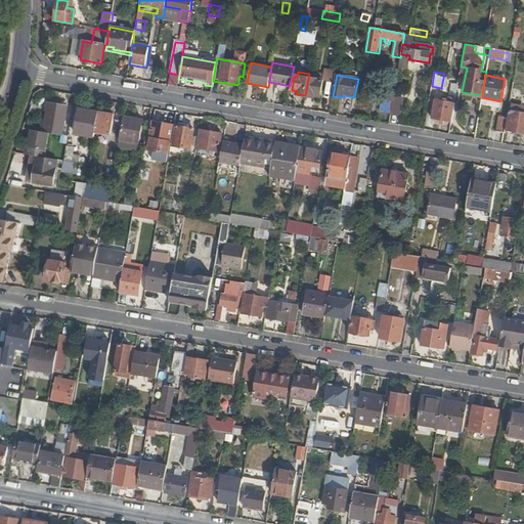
[(308,79),(305,95),(314,97),(314,94),(320,95),(322,81),(308,79)]
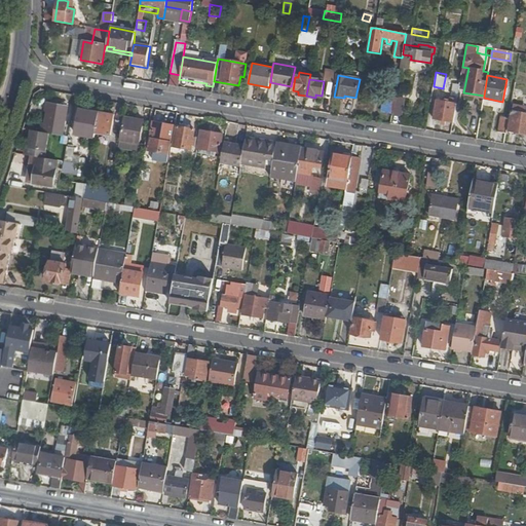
[(395,99),(391,114),(400,115),(402,100),(395,99)]
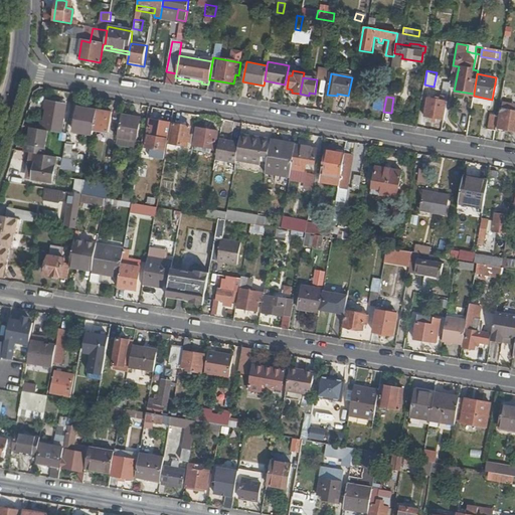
[(425,117),(444,120),(448,99),(443,98),(438,97),(438,100),(427,99),(425,117)]
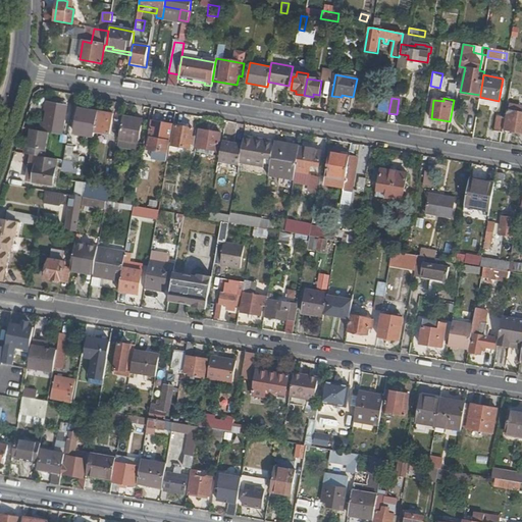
[(45,123),(43,133),(46,133),(61,136),(66,106),(47,103),(46,110),(47,110),(45,123)]
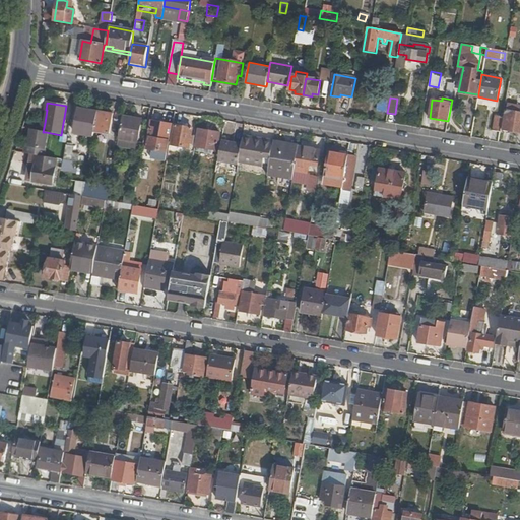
[(519,105),(507,103),(506,110),(519,113),(519,110),(519,105)]
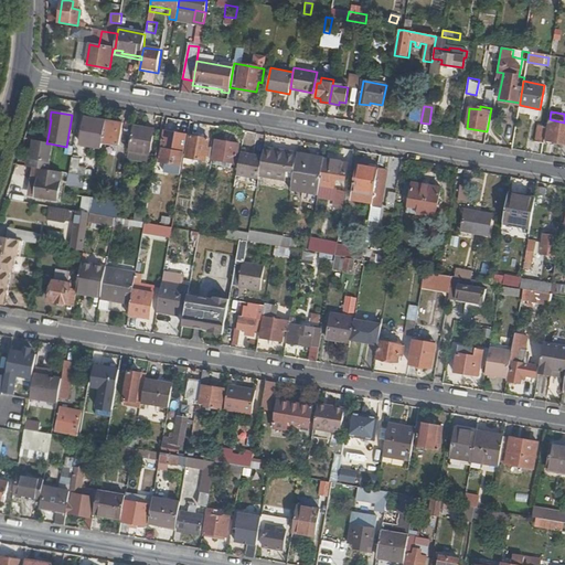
[(103,142),(106,121),(94,119),(86,117),(82,145),(85,145),(102,148),(103,142)]
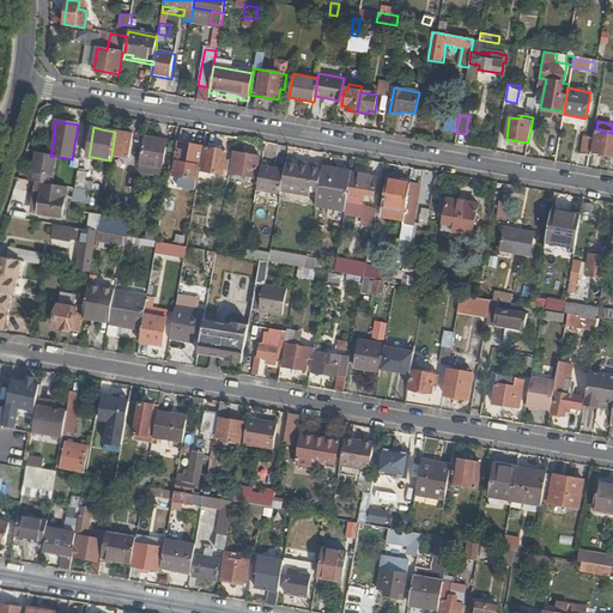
[(612,156),(612,132),(612,133),(596,129),(592,152),(612,156)]
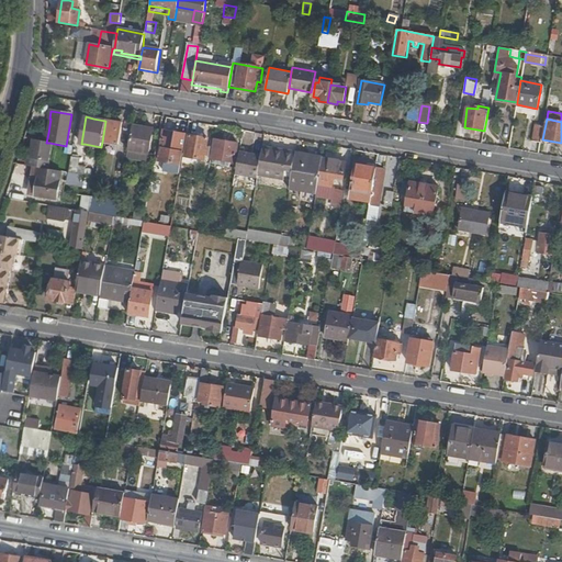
[(122,124),(105,121),(102,142),(119,145),(122,124)]
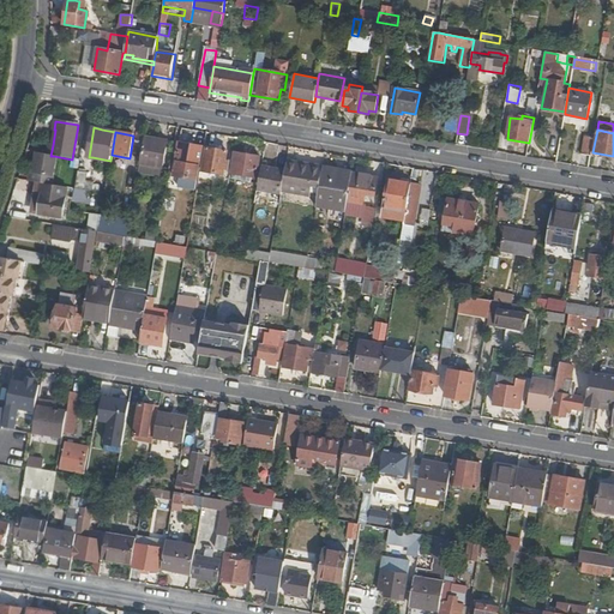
[(167,139),(145,136),(140,163),(158,167),(162,167),(167,139)]
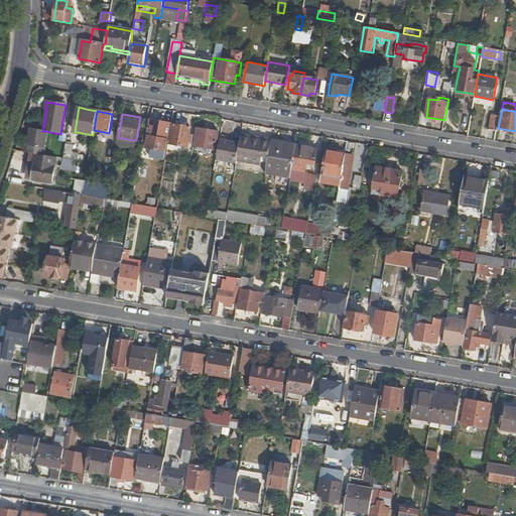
[(488,129),(496,130),(499,115),(492,114),(488,129)]
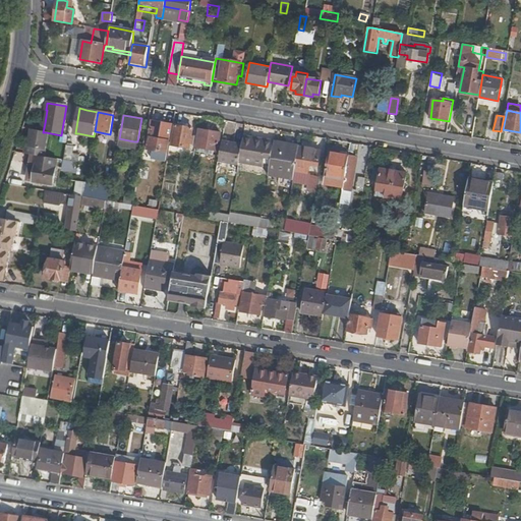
[(165,154),(168,155),(173,124),(152,121),(150,135),(146,135),(142,150),(150,151),(165,154)]
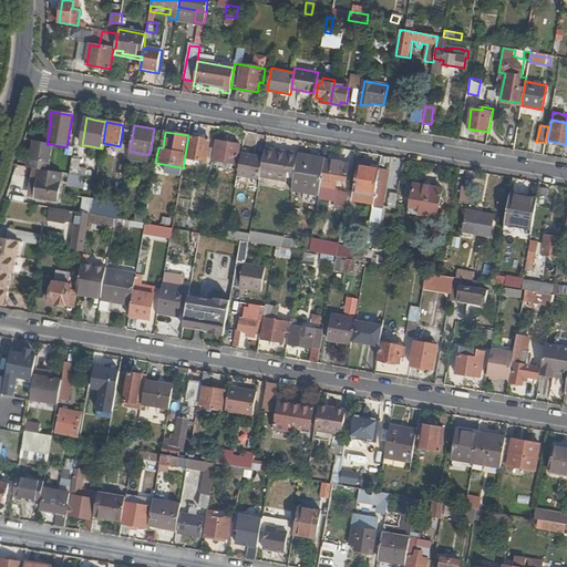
[(205,161),(206,156),(208,140),(192,136),(187,158),(195,160),(195,163),(196,164),(198,165),(199,163),(199,161),(205,161)]
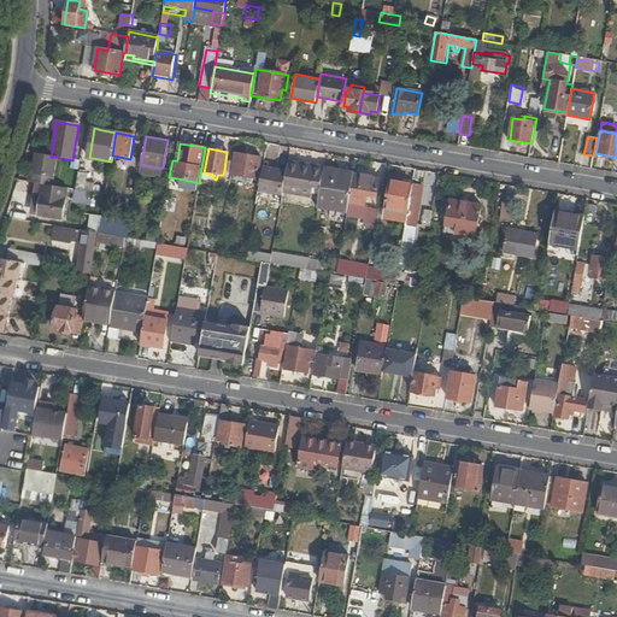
[(34,153),(29,181),(41,183),(50,184),(54,157),(51,157),(47,156),(34,153)]
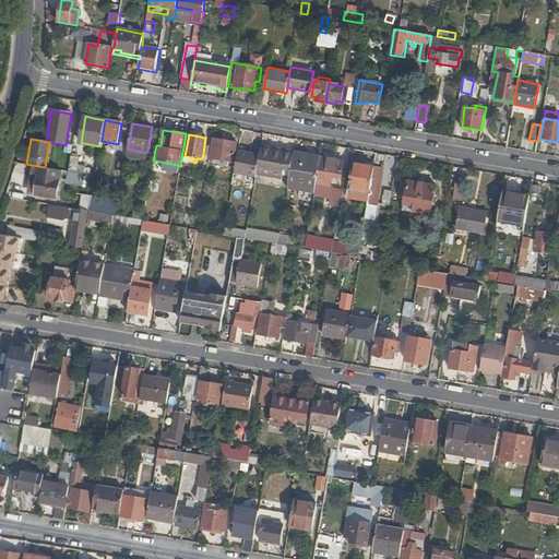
[(211,157),(219,159),(233,162),(236,143),(214,139),(211,157)]
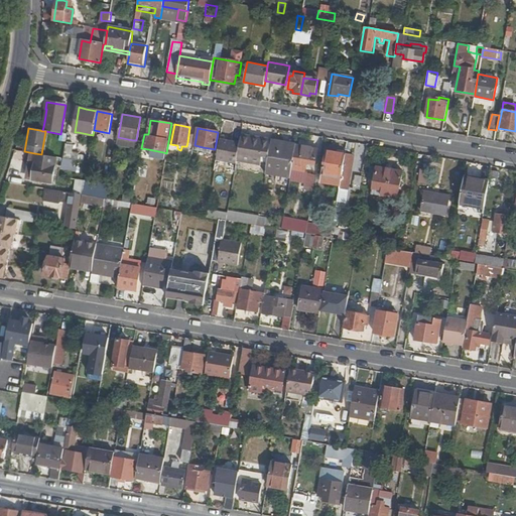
[(93,135),(78,132),(78,135),(83,136),(82,141),(92,143),(93,135)]
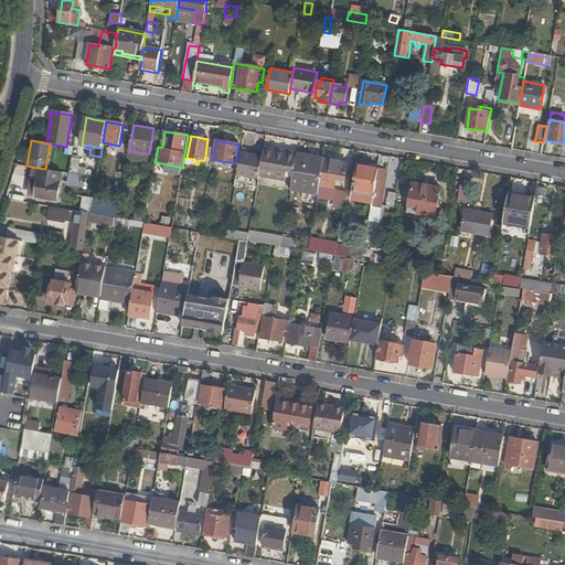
[(264,148),(263,156),(259,173),(286,178),(289,152),(264,148)]
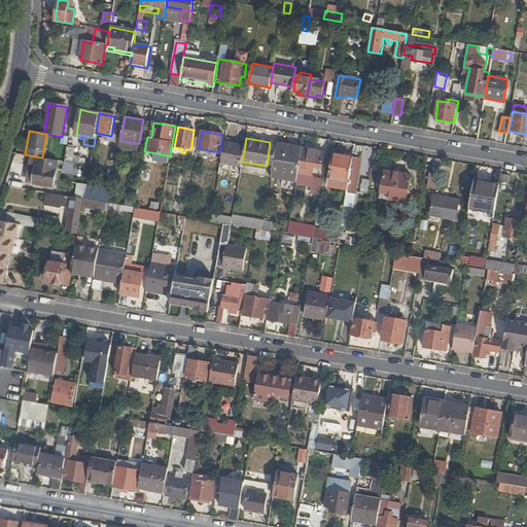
[(136,143),(120,140),(118,149),(135,151),(136,143)]
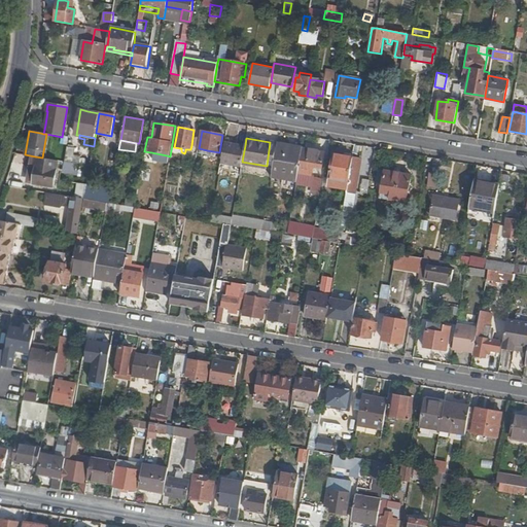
[(220,163),(241,166),(242,162),(245,145),(224,142),(220,163)]
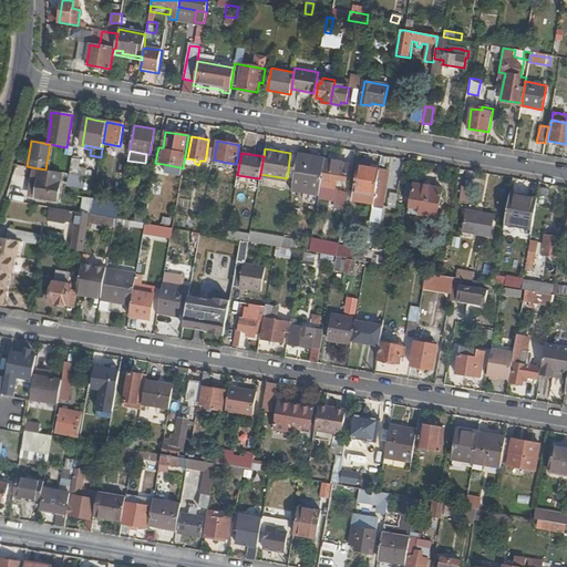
[(287,178),(294,179),(298,154),(290,153),(287,178)]
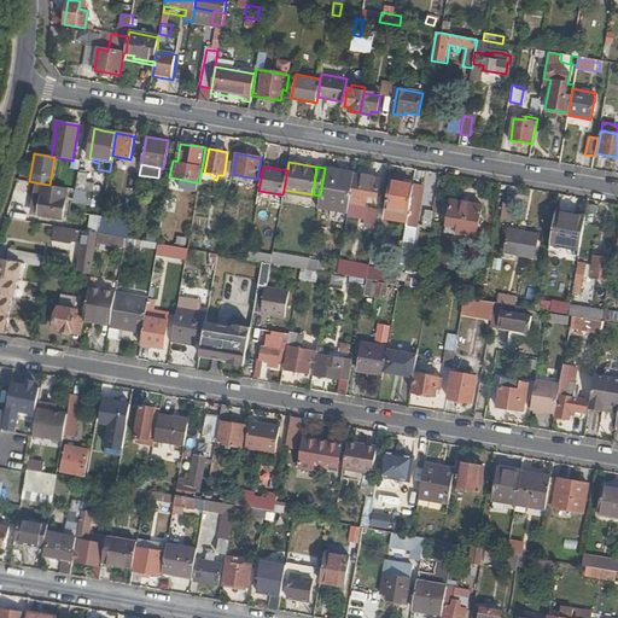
[(319,204),(349,209),(350,202),(353,186),(355,174),(325,168),(320,196),(319,204)]
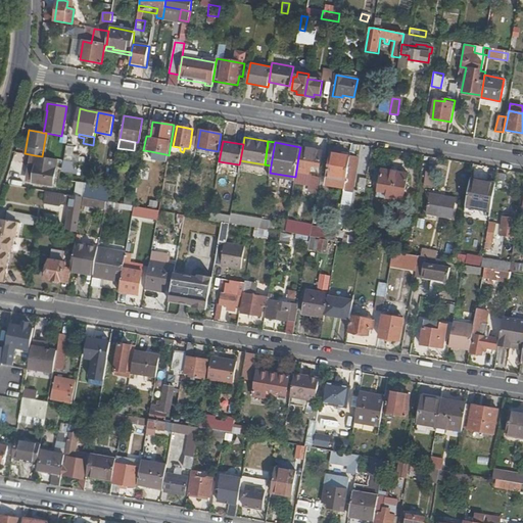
[(89,164),(91,156),(74,153),(75,147),(66,145),(63,160),(89,164)]
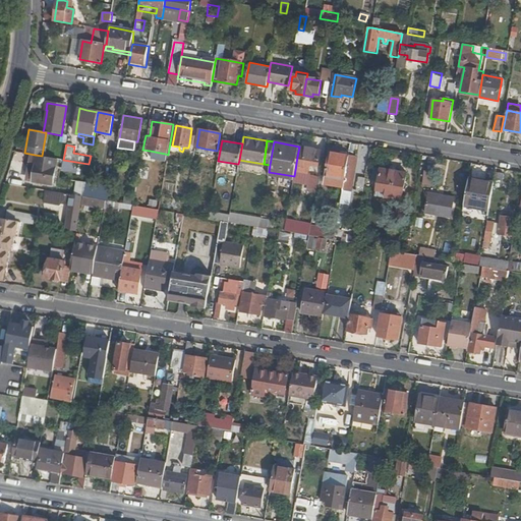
[(298,157),(297,157),(295,170),(308,173),(310,164),(319,166),(322,151),(300,147),(298,157)]
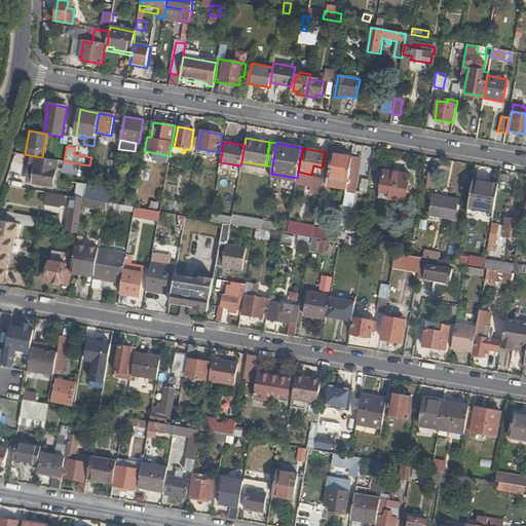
[(166,155),(151,152),(150,160),(165,164),(166,155)]
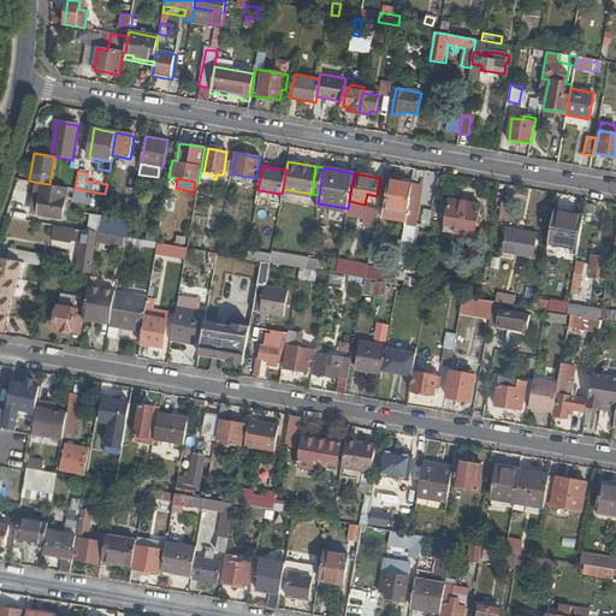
[(407,218),(413,184),(390,181),(385,207),(385,208),(396,211),(395,215),(407,218)]
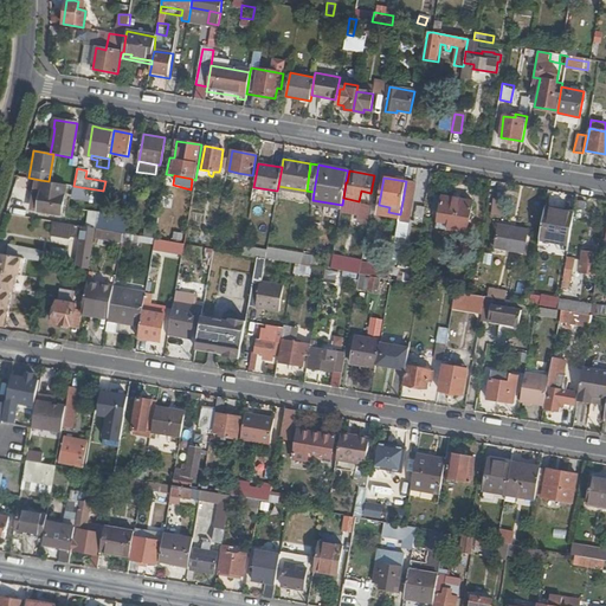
[(49,181),(40,180),(39,189),(40,191),(38,210),(62,214),(66,185),(49,181)]
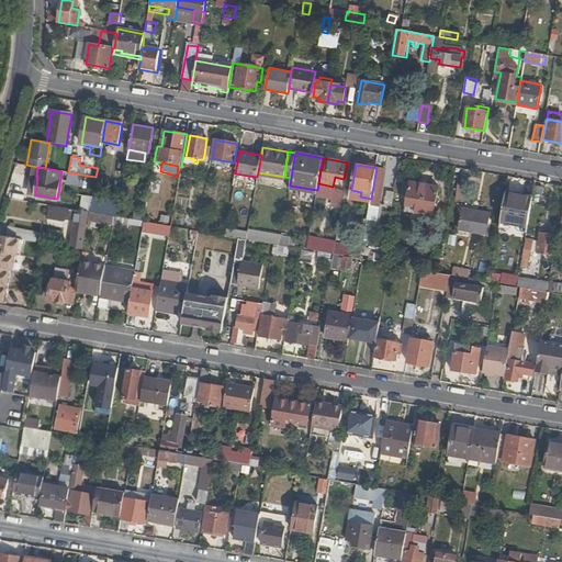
[(371,199),(368,218),(377,221),(385,169),(377,168),(371,199)]
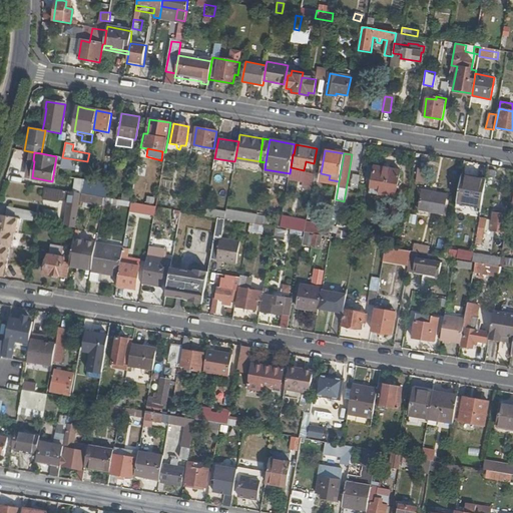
[(380,189),(379,195),(395,197),(400,170),(368,165),(365,177),(372,178),(371,187),(380,189)]
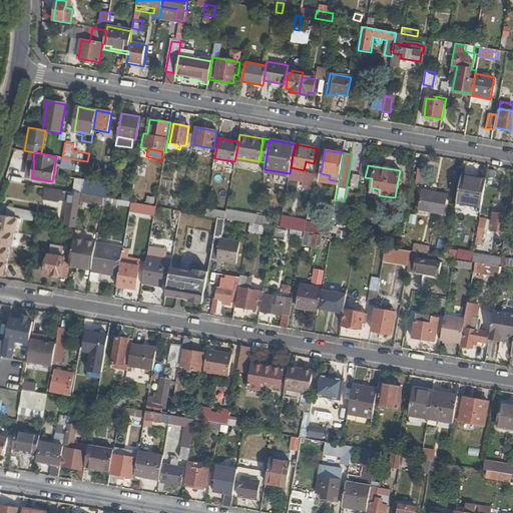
[(423,183),(425,170),(418,169),(415,181),(423,183)]
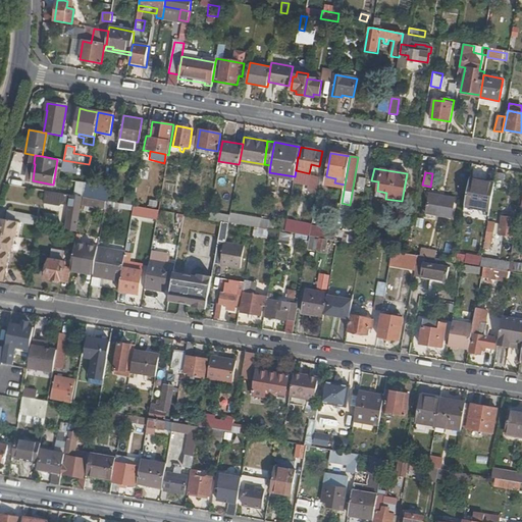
[(503,188),(505,175),(498,173),(496,186),(503,188)]
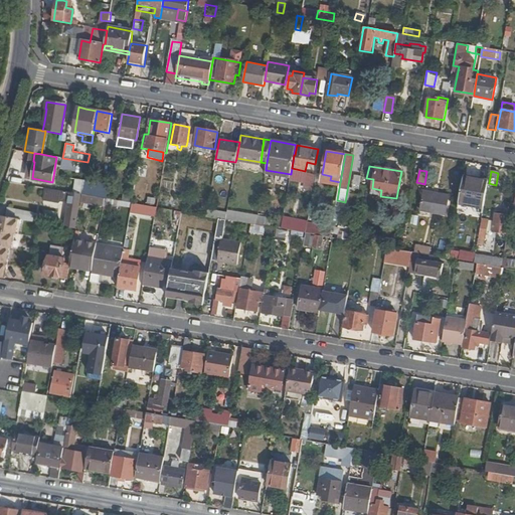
[(305,185),(312,187),(315,174),(307,173),(305,185)]
